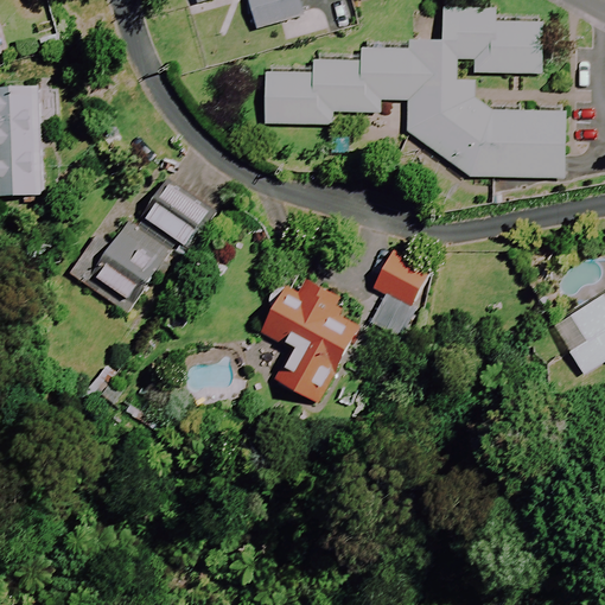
[(310,74),(265,72),(262,122),(329,125),(330,113),(376,114),(376,100),(403,100),(402,131),(462,174),(558,178),(560,110),(491,109),(472,95),(472,76),(454,76),(454,56),(472,57),(472,68),(539,70),(540,19),(491,18),(491,5),(438,2),(437,32),(406,31),(406,48),(356,48),(355,59),(310,58),(310,74)]
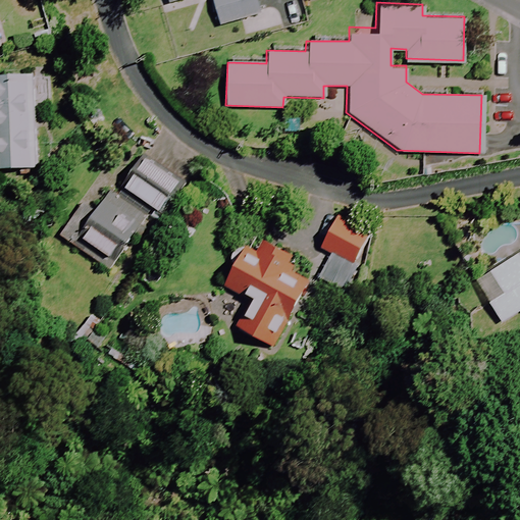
[(0,168),(36,168),(36,75),(0,74),(0,168)]
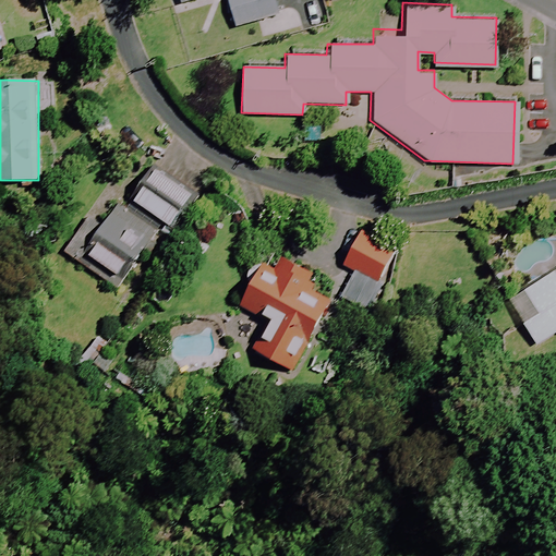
[(192,195),(156,170),(134,202),(171,226),(192,195)]
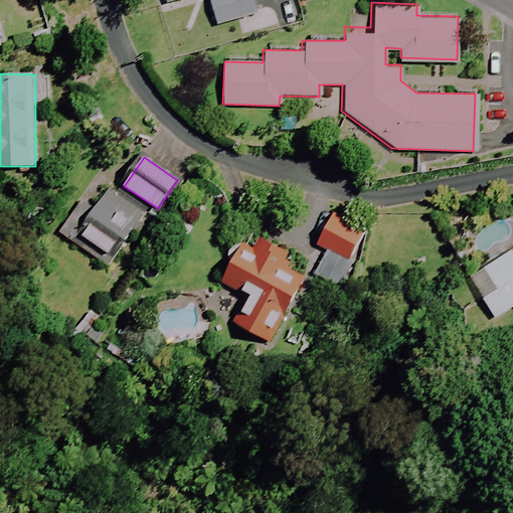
[(121,236),(125,239),(143,215),(110,191),(92,215),(96,218),(121,236)]
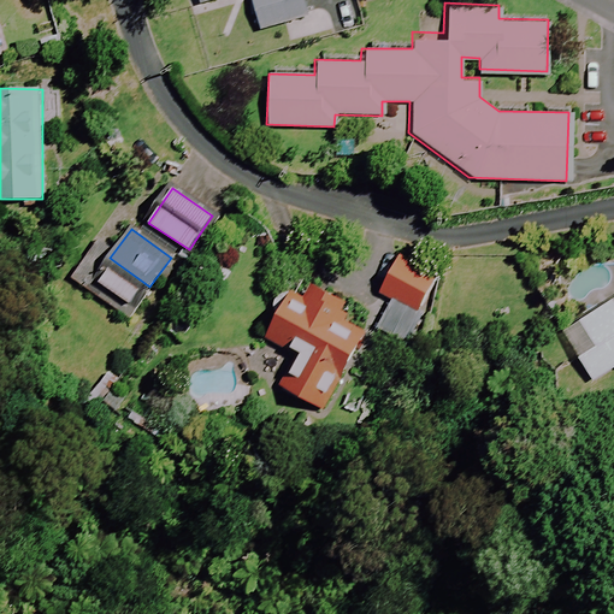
[(437,277),(399,257),(389,275),(427,295),(437,277)]
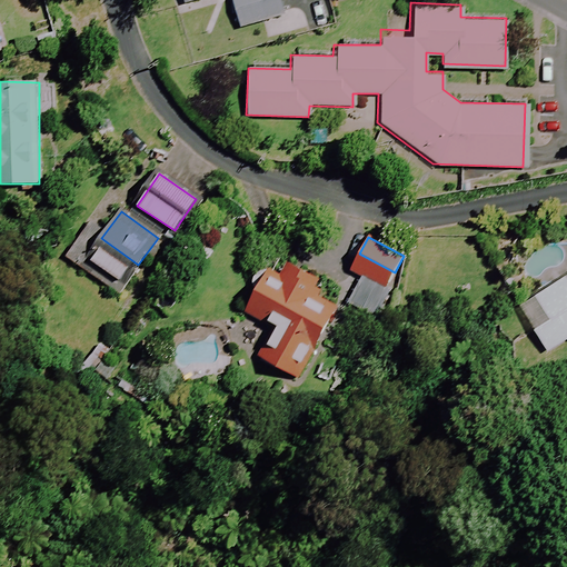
[(133,261),(106,241),(93,259),(121,279),(133,261)]
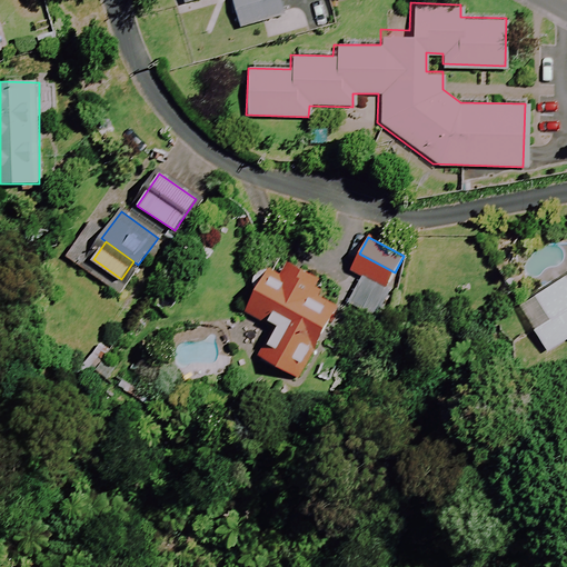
[(337,305),(307,289),(312,277),(295,267),(286,262),(280,275),(267,269),(248,308),(280,324),(262,358),(299,377),(337,305)]
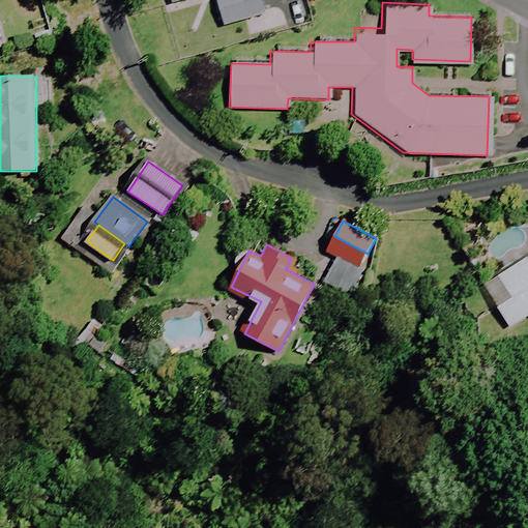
[(527,256),(482,284),(509,326),(527,314),(527,256)]
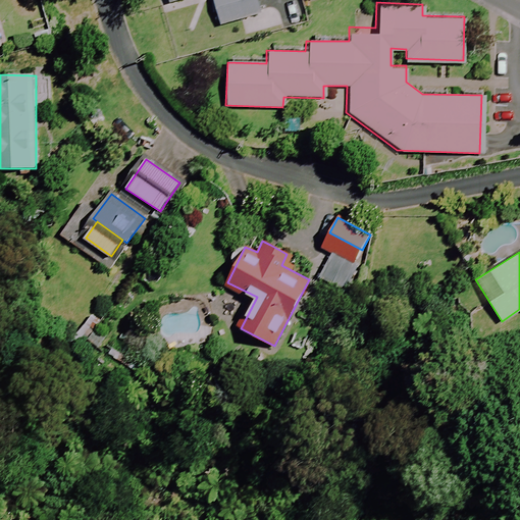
[(355,269),(329,256),(318,277),(345,290),(355,269)]
